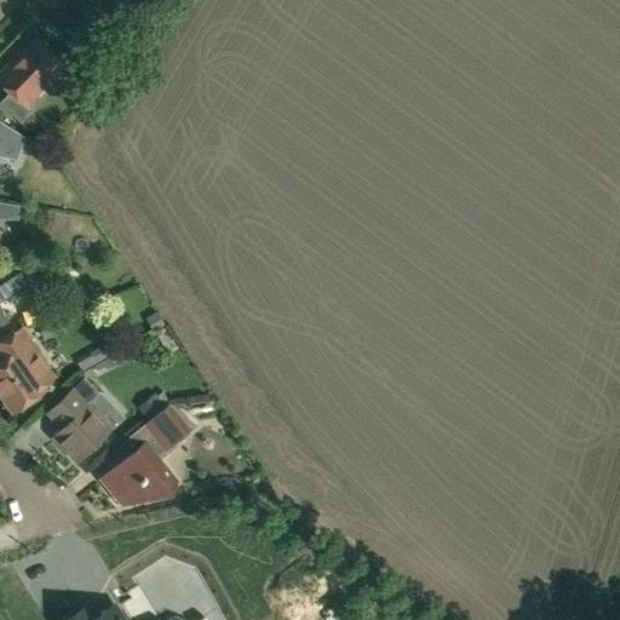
[(36,38),(0,74),(0,82),(10,92),(0,102),(0,103),(23,126),(34,114),(26,107),(65,65),(36,38)]
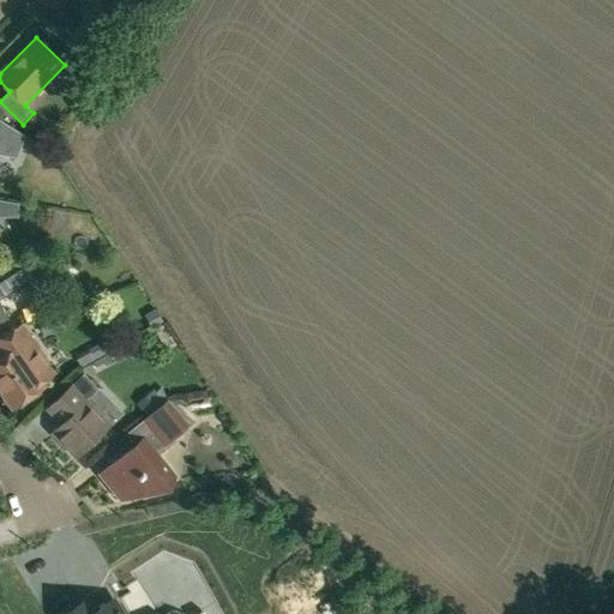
[(77,56),(64,70),(71,77),(84,65),(77,56)]
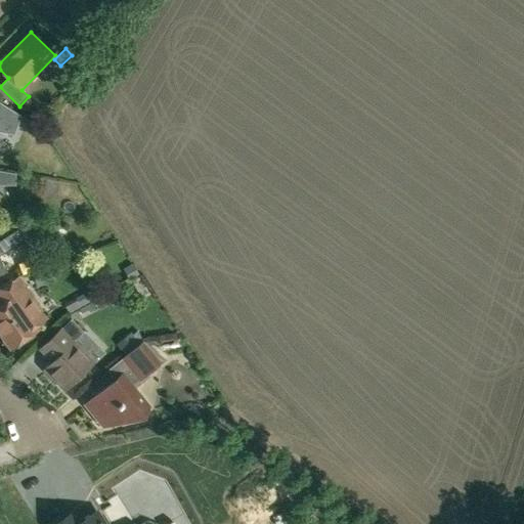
[(0,131),(14,134),(22,117),(0,102),(0,131)]
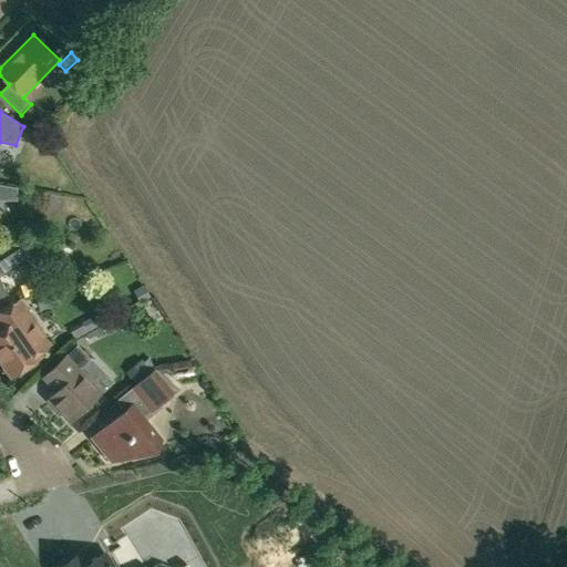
[(0,297),(6,296),(0,279),(0,277),(34,256),(26,241),(0,246),(0,297)]
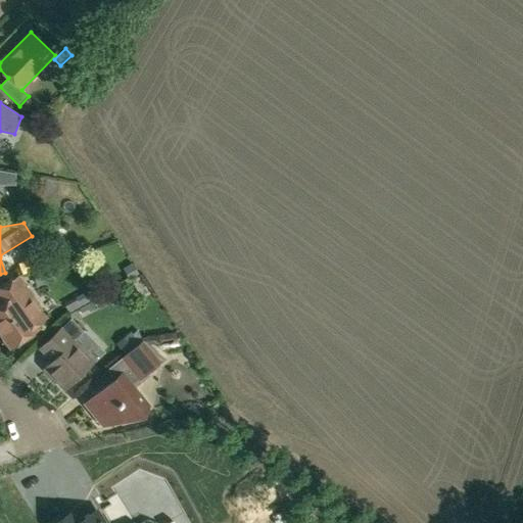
[(47,319),(18,278),(0,289),(0,301),(2,304),(0,305),(0,331),(11,348),(37,330),(35,327),(47,319)]
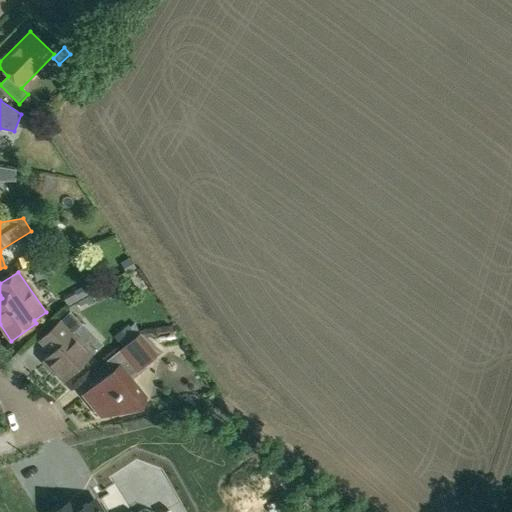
[(52,354),(44,361),(64,382),(91,355),(71,335),(82,325),(70,312),(40,341),(52,354)]
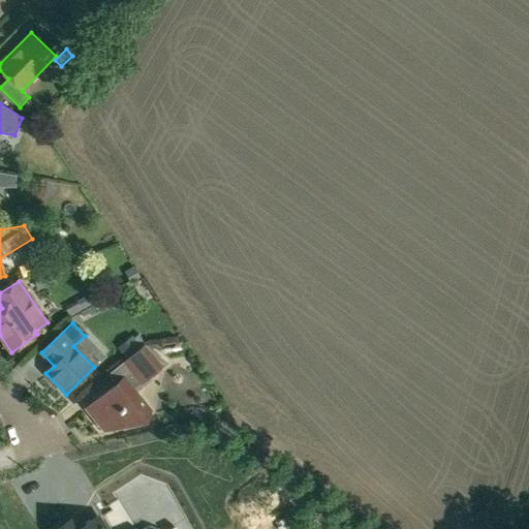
[(142,384),(161,368),(144,346),(124,363),(132,373),(125,379),(124,378),(86,409),(104,432),(146,422),(151,410),(133,389),(141,383),(142,384)]
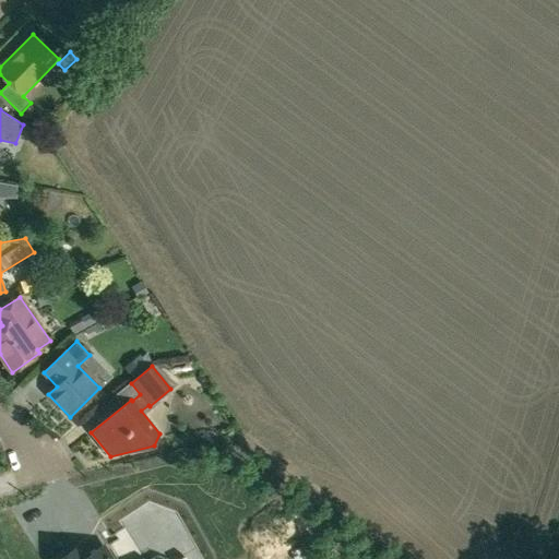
[(73,550),(59,558),(110,558),(103,547),(88,556),(82,545),(73,550)]
